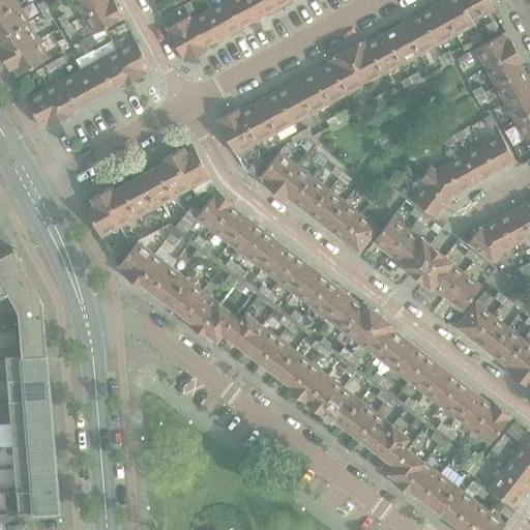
[(0,0),(0,15),(20,5),(17,0),(0,0)]
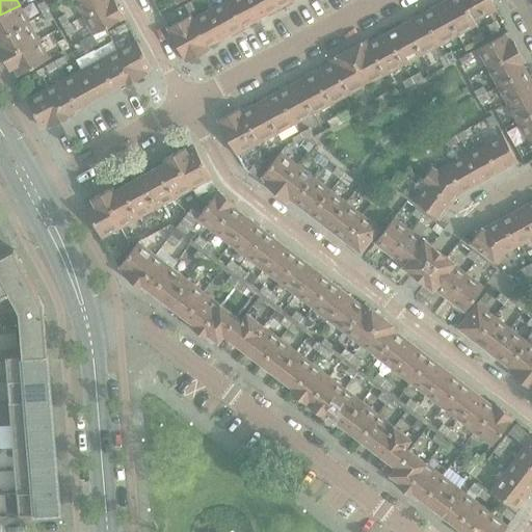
[(110,0),(109,0),(74,0),(83,17),(112,0),(110,0)]
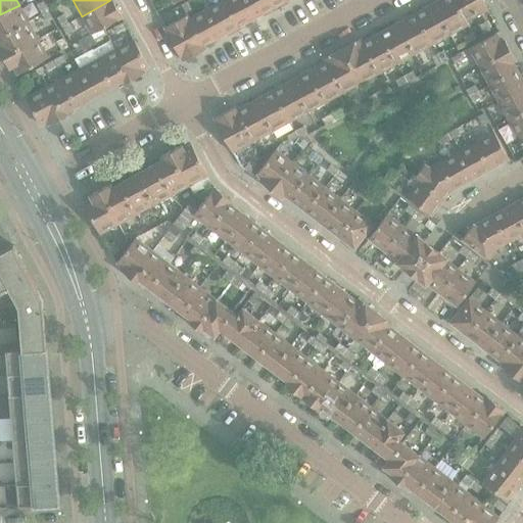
[(123,19),(111,0),(110,0),(82,16),(92,35),(92,36),(123,19)]
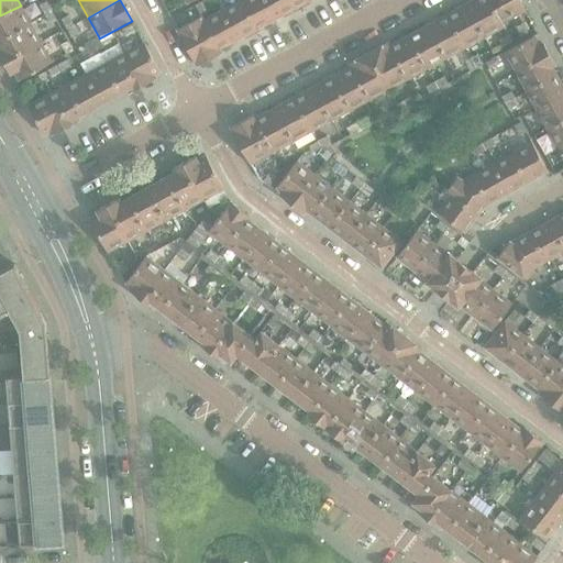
[(256,30),(241,0),(240,0),(221,10),(238,40),(256,30)]
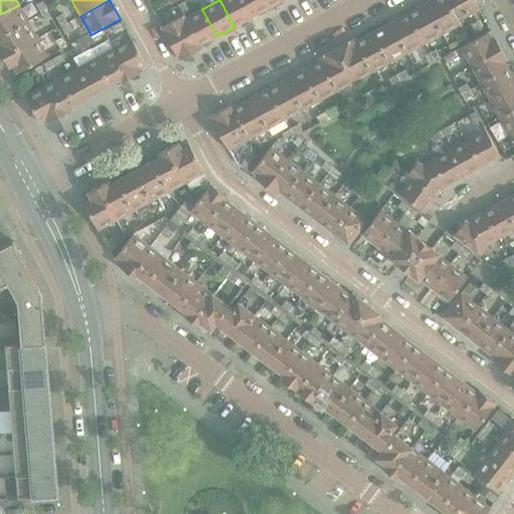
[(252,17),(242,0),(220,0),(234,27),(252,17)]
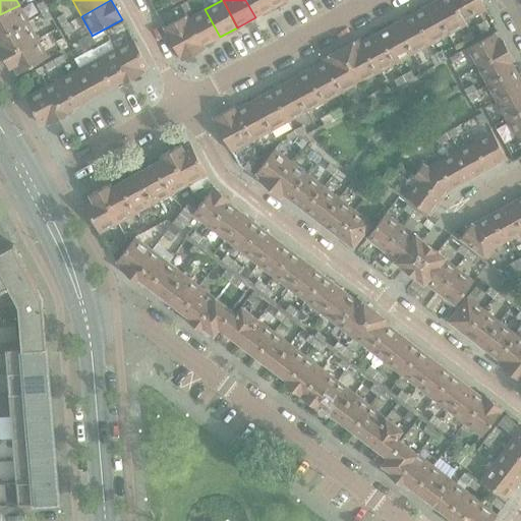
[(273,7),(269,0),(245,0),(255,17),(273,7)]
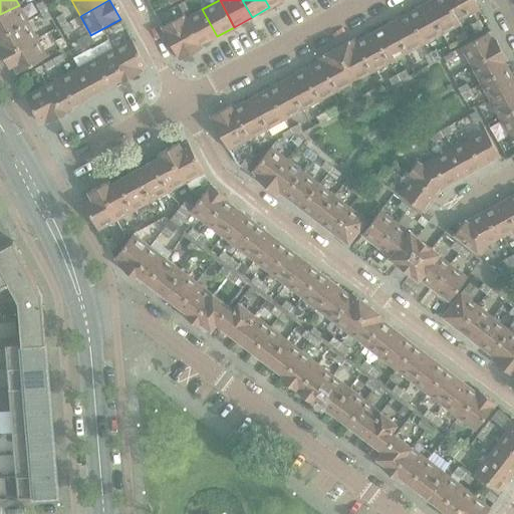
[(457,22),(445,0),(432,0),(426,4),(443,34),(460,25),(458,21),(457,22)]
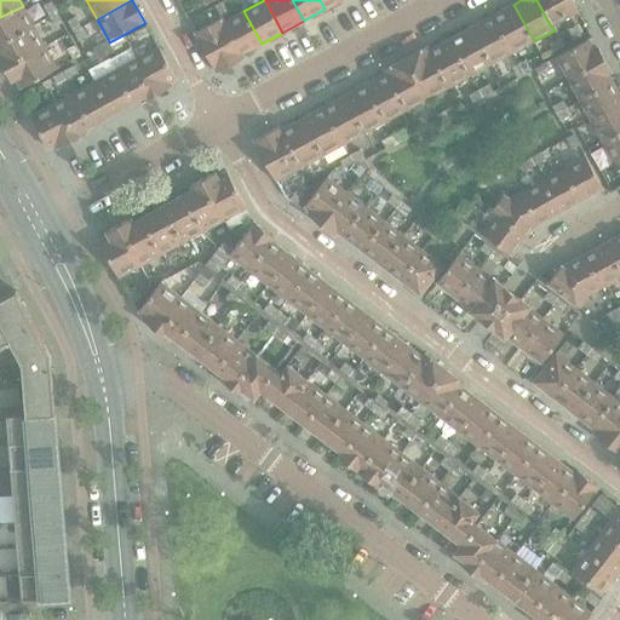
[(578,11),(572,0),(537,0),(551,27),(552,26),(578,11)]
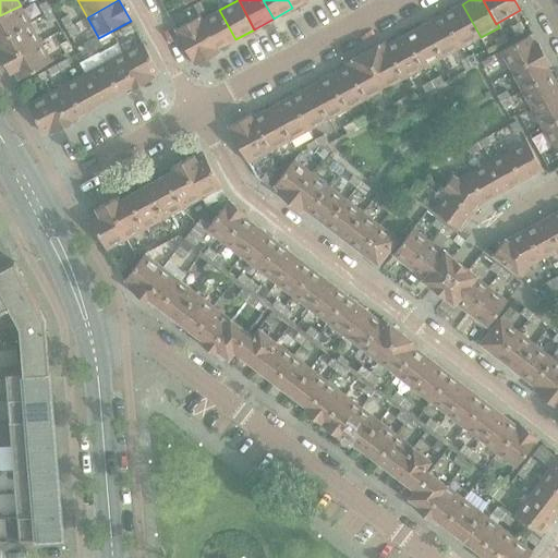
[(51,11),(47,2),(39,7),(45,15),(51,11)]
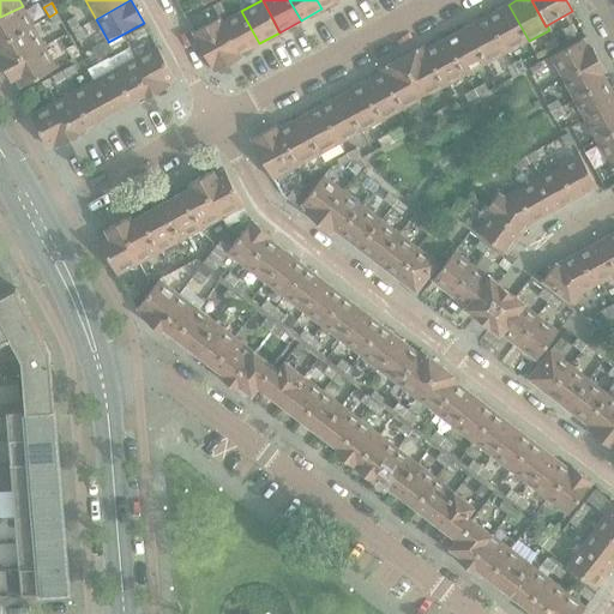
[(226,13),(220,2),(212,6),(218,17),(226,13)]
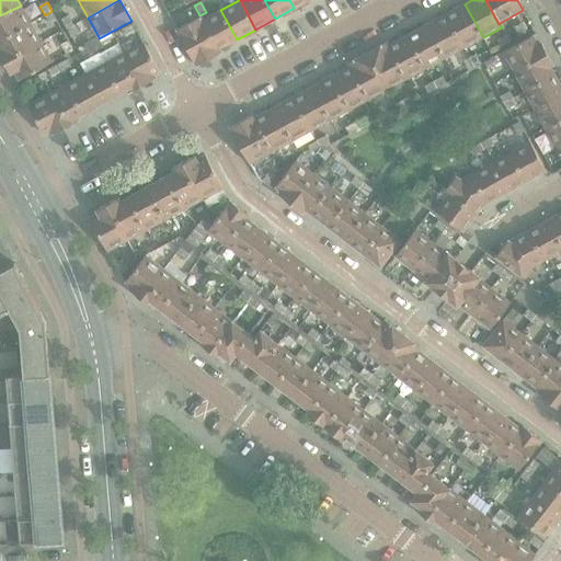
[(483,37),(465,4),(446,14),(464,48),(483,37)]
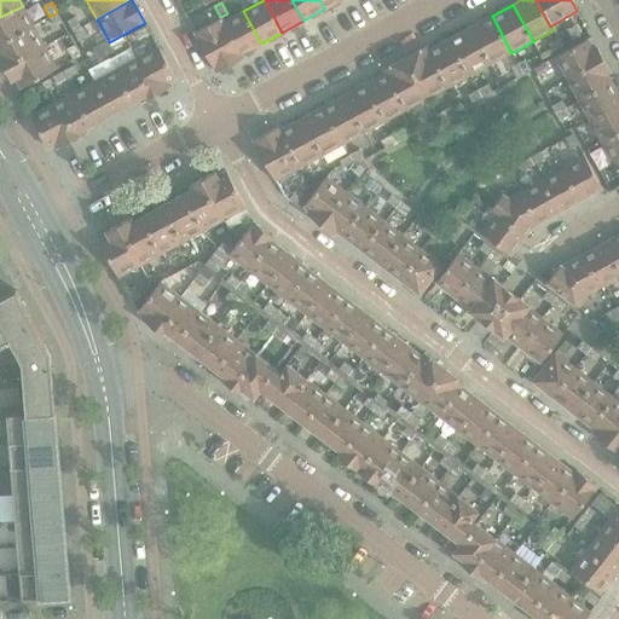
[(0,44),(34,27),(23,6),(0,17),(0,44)]
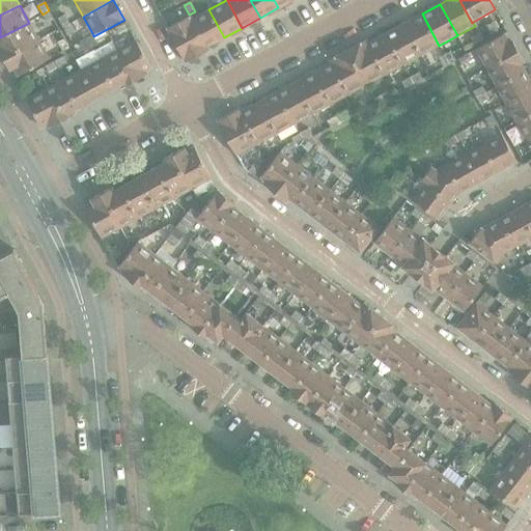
[(224,37),(208,9),(193,19),(206,47),(224,37)]
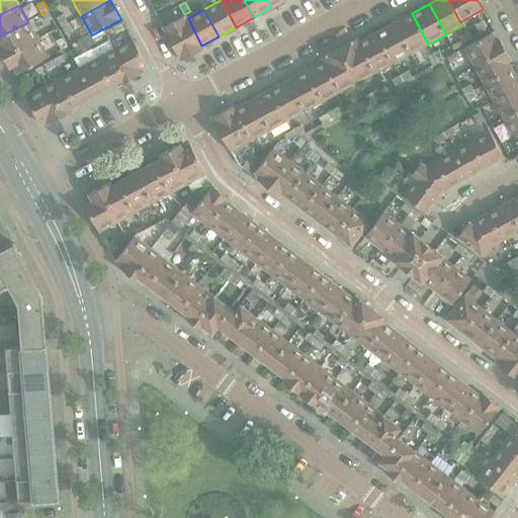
[(53,19),(48,10),(41,14),(46,22),(53,19)]
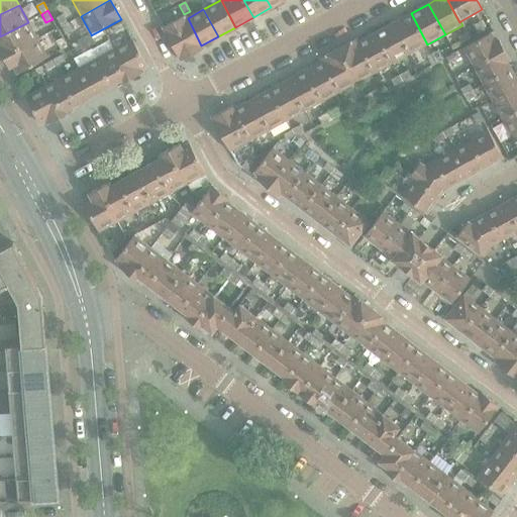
[(427,44),(411,13),(393,23),(410,54),(427,44)]
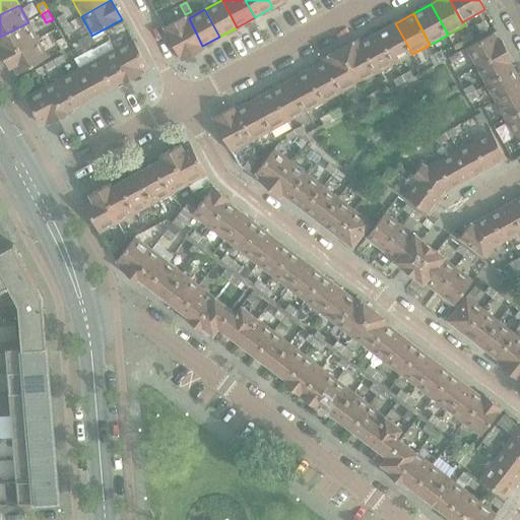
[(68,23),(63,14),(56,18),(61,27),(68,23)]
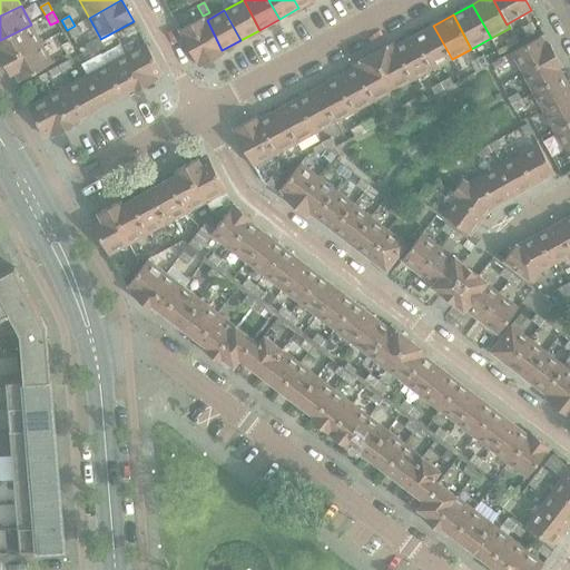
[(222,50),(207,20),(205,18),(179,30),(199,67),(224,53),(222,50)]
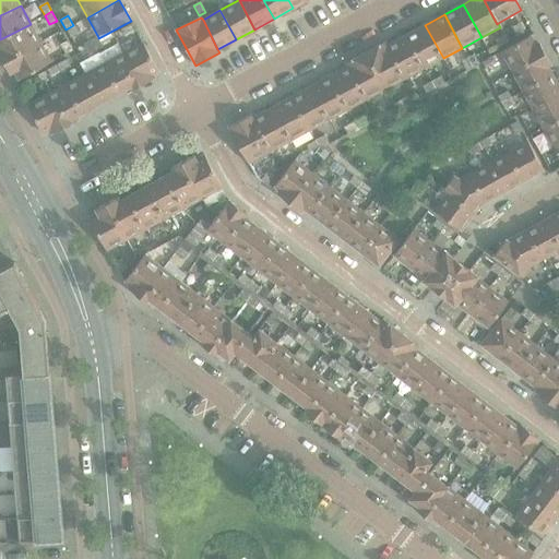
[(0,55),(4,62),(40,43),(31,24),(0,39),(0,46),(1,49),(0,49),(0,55)]
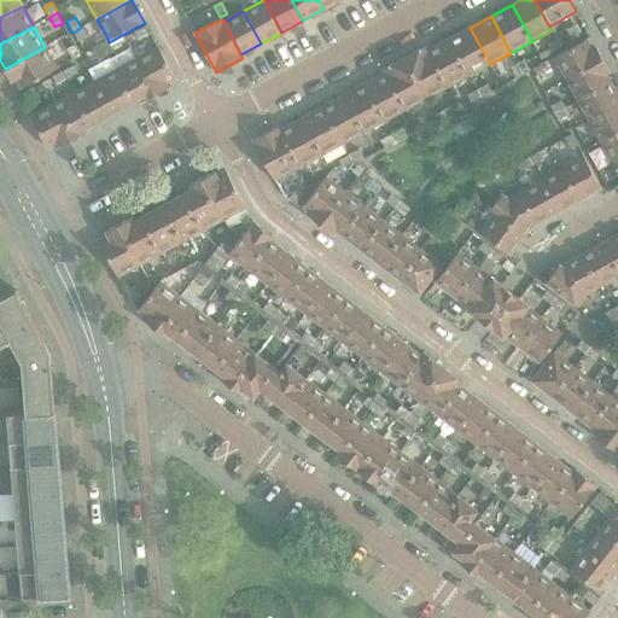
[(150,34),(146,27),(135,33),(139,40),(150,34)]
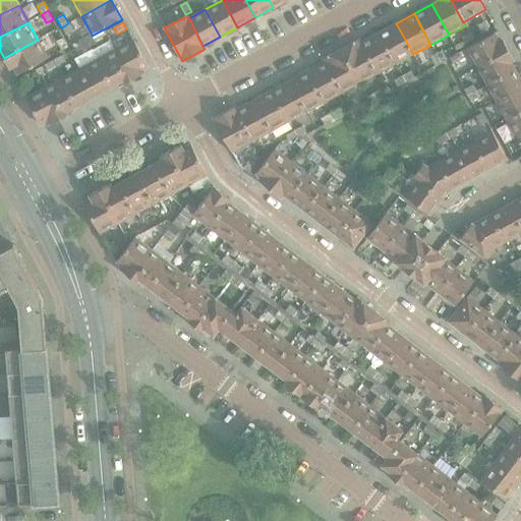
[(488,32),(483,22),(477,25),(482,36),(488,32)]
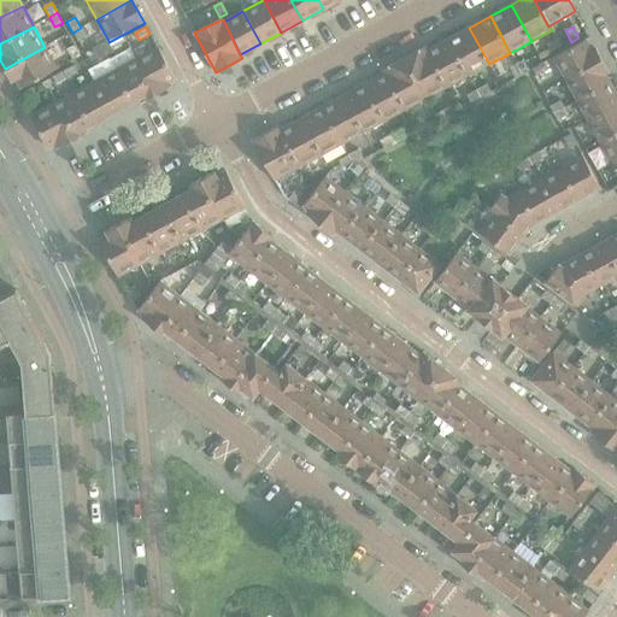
[(87,39),(81,28),(72,33),(78,42),(87,39)]
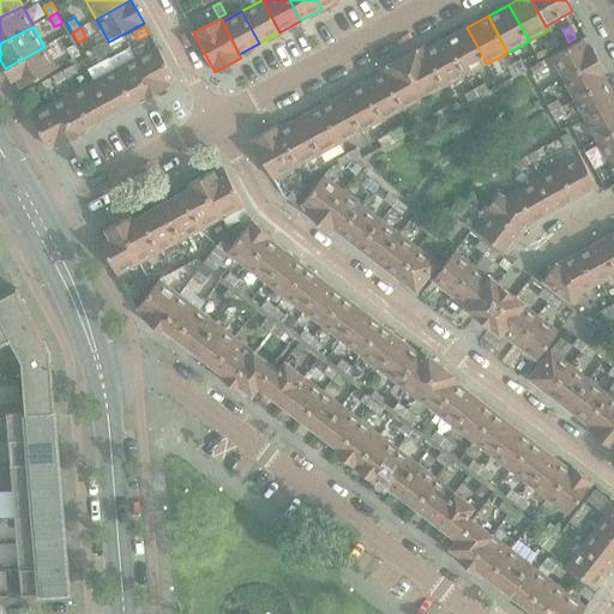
[(487,64),(467,28),(446,38),(465,76),(487,64)]
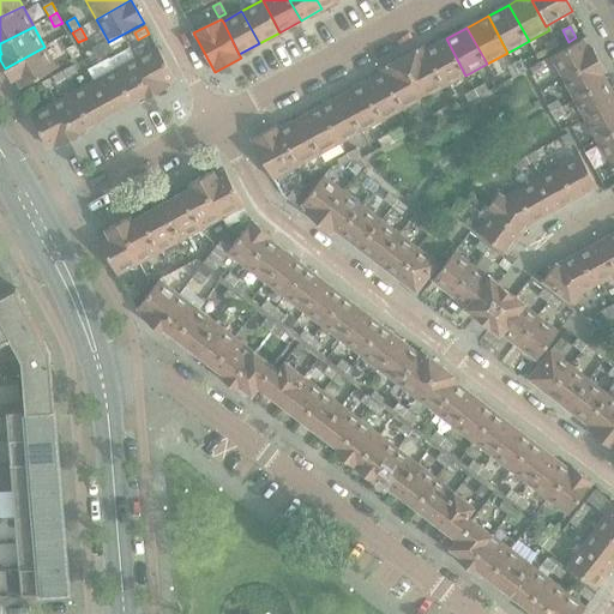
[(174,78),(157,47),(150,35),(142,40),(149,52),(137,59),(155,94),(169,85),(168,82),(174,78)]
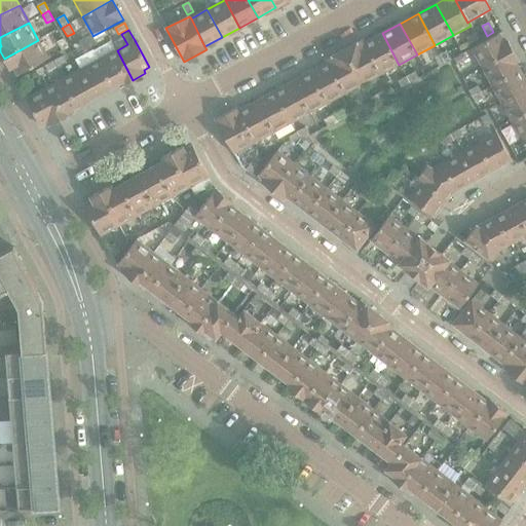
[(399,65),(382,33),(365,42),(382,74),(399,65)]
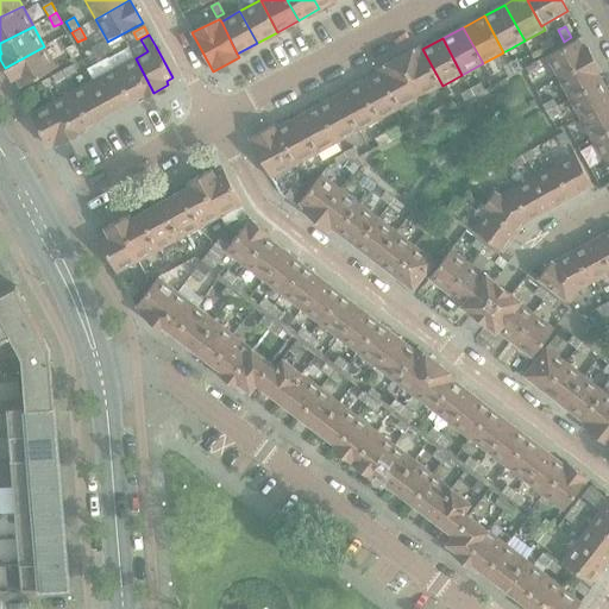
[(554,46),(550,38),(540,44),(544,52),(554,46)]
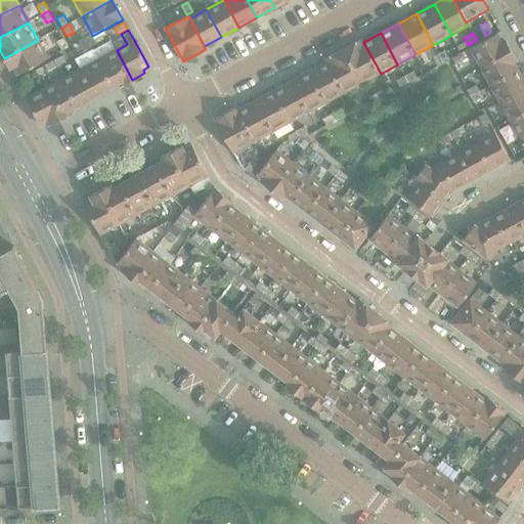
[(480,67),(511,50),(505,40),(501,41),(497,34),(493,36),(470,49),(480,67)]
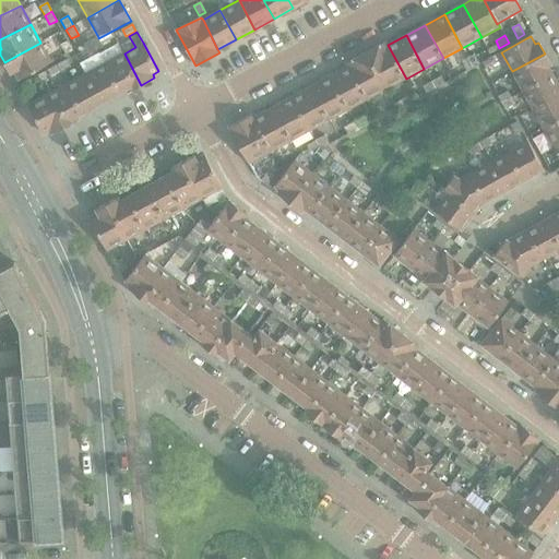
[(103,46),(98,38),(98,37),(91,42),(96,49),(103,46)]
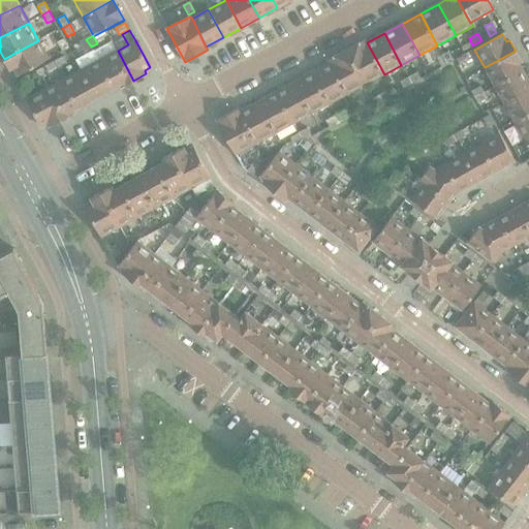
[(69,48),(64,39),(58,42),(63,52),(69,48)]
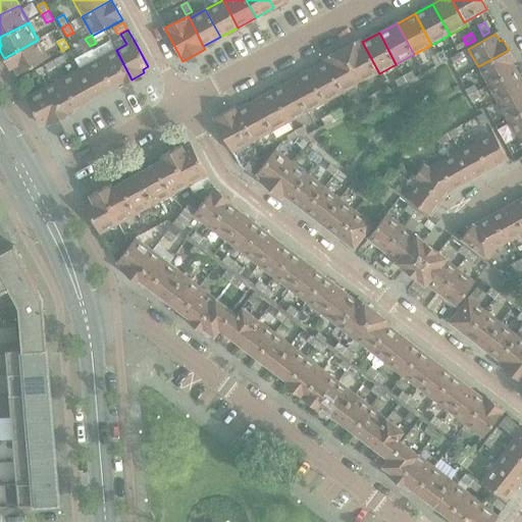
[(90,46),(85,39),(79,42),(83,50),(90,46)]
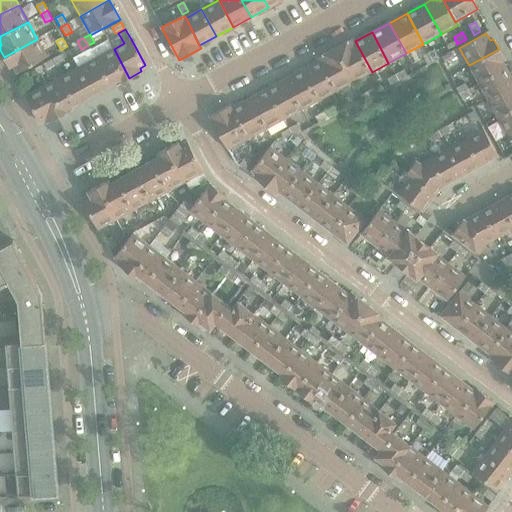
[(372,72),(355,41),(353,38),(335,48),(354,81),(372,72)]
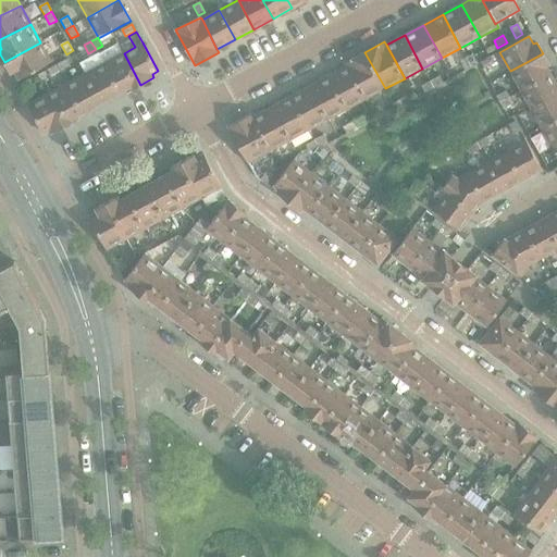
[(51,63),(40,42),(4,62),(10,73),(13,71),(19,79),(51,63)]
